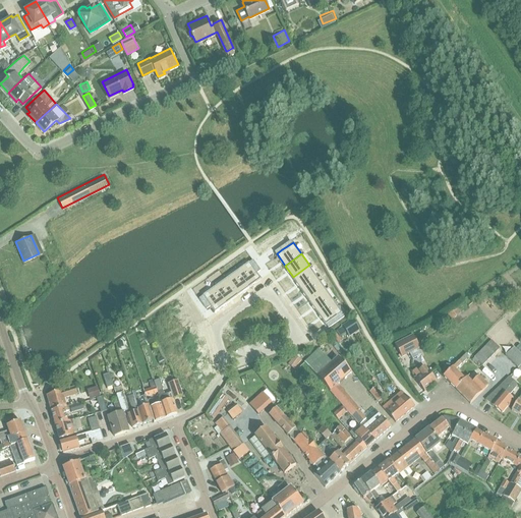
[(248,261),(237,269),(248,285),(261,277),(256,271),(252,266),(249,261),(248,261)]
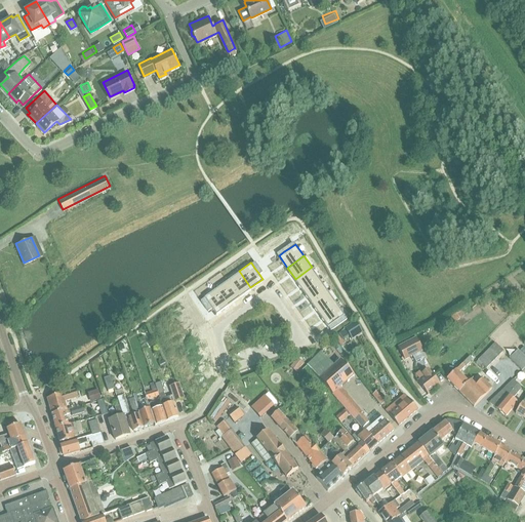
[(312,267),(295,279),(304,290),(320,279),(312,267)]
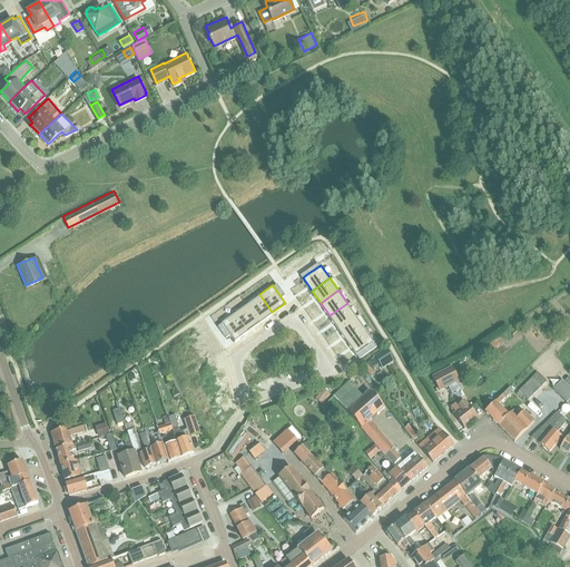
[(259,294),(247,303),(259,321),(272,312),(259,294)]
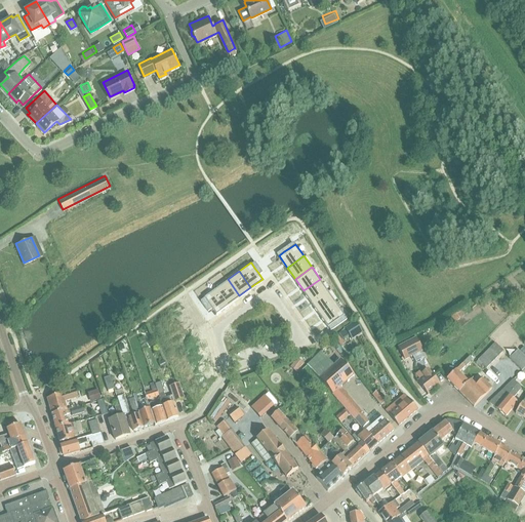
[(228,279),(215,287),(228,304),(239,295),(228,279)]
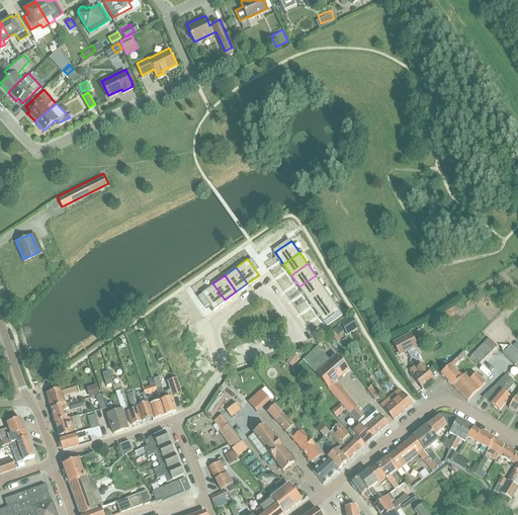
[(316,275),(299,286),(308,297),(324,286),(316,275)]
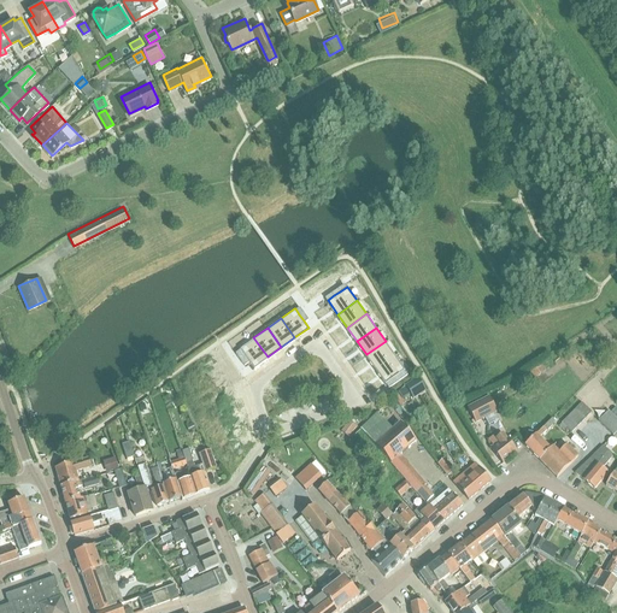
[(253,337),(240,347),(240,348),(245,354),(248,360),(254,367),(268,357),(253,337)]
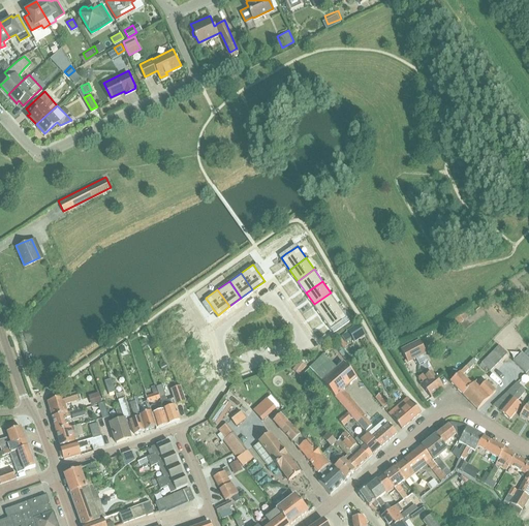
[(331,292),(314,304),(322,316),(339,304),(331,292)]
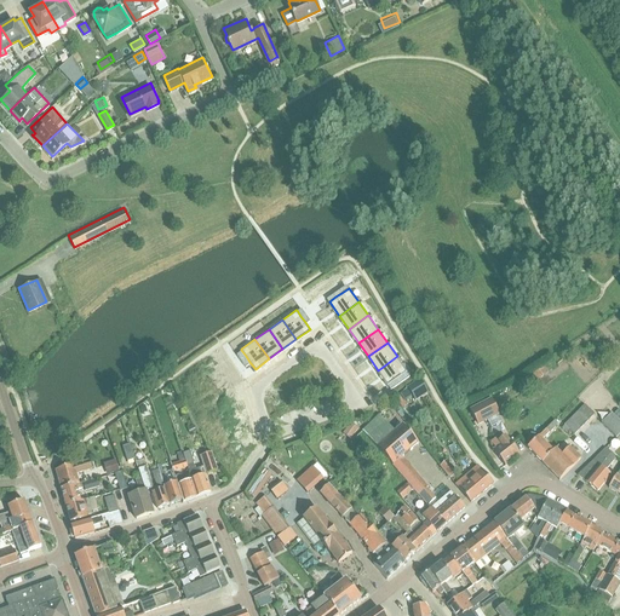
[(292,355),(300,349),(297,344),(288,351),(292,355)]
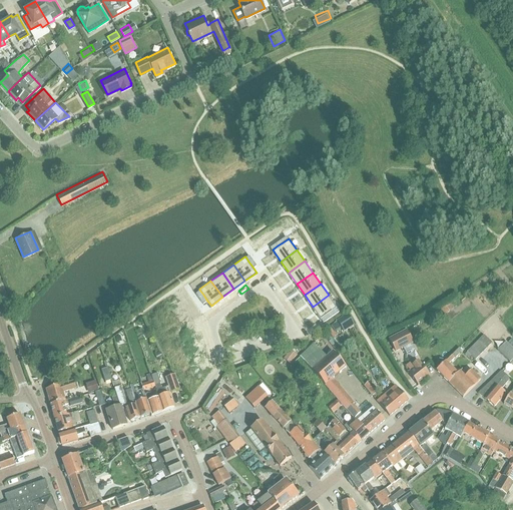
[(329,295),(313,307),(321,318),(326,314),(331,311),(337,307),(329,295)]
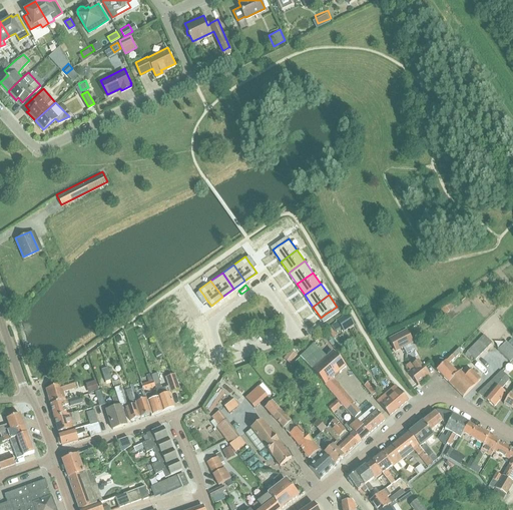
[(453,307),(450,301),(445,304),(432,311),(436,318),(449,310),(448,310),(453,307)]
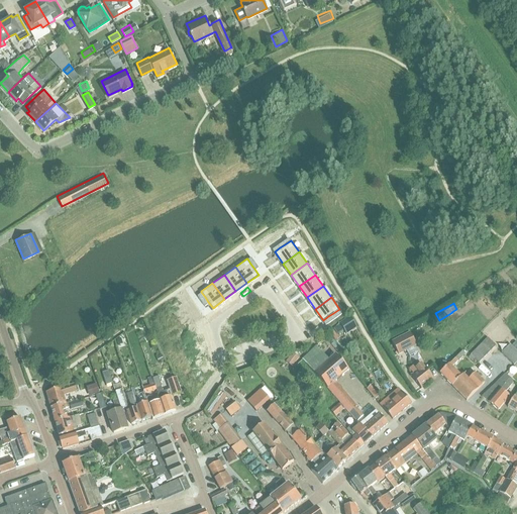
[(339,321),(333,326),(337,332),(343,328),(345,331),(355,325),(349,315),(339,321)]
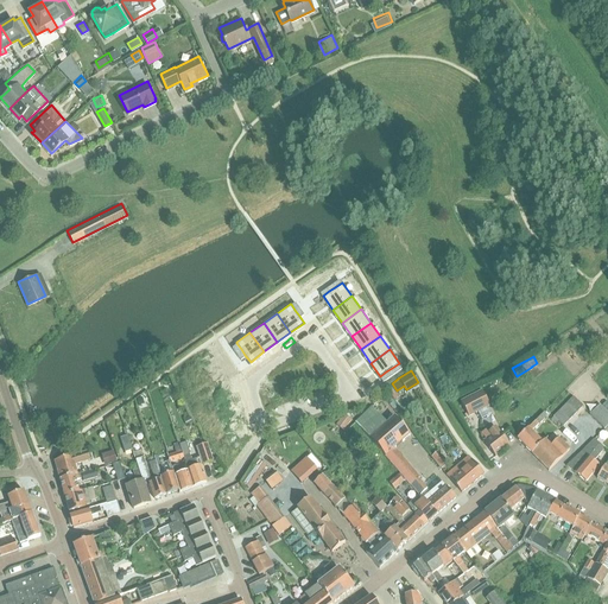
[(481,388),(461,399),(468,414),(489,402),(481,388)]
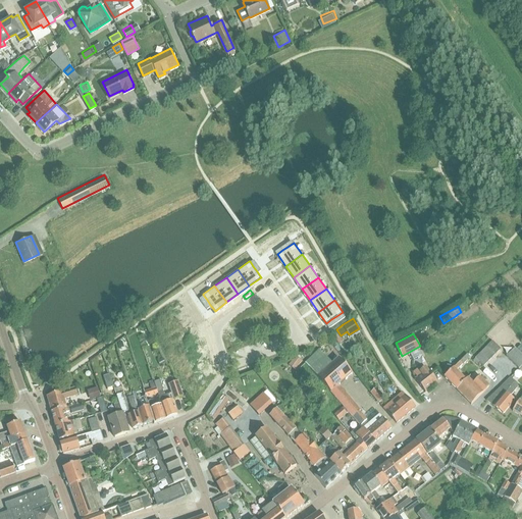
[(491,340),(488,343),(496,351),(500,347),(491,340)]
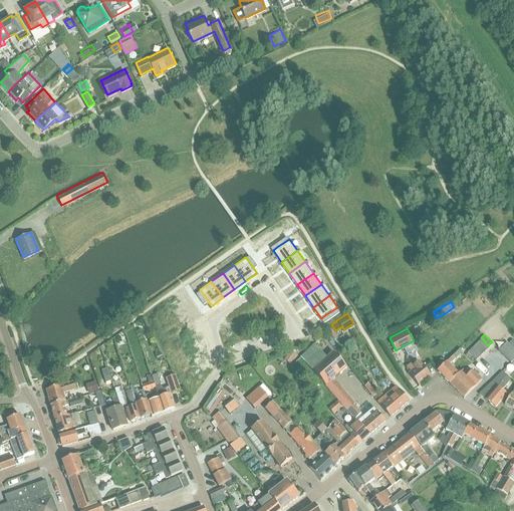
[(476,341),(484,349),(485,348),(488,345),(481,337),(477,341),(476,341)]
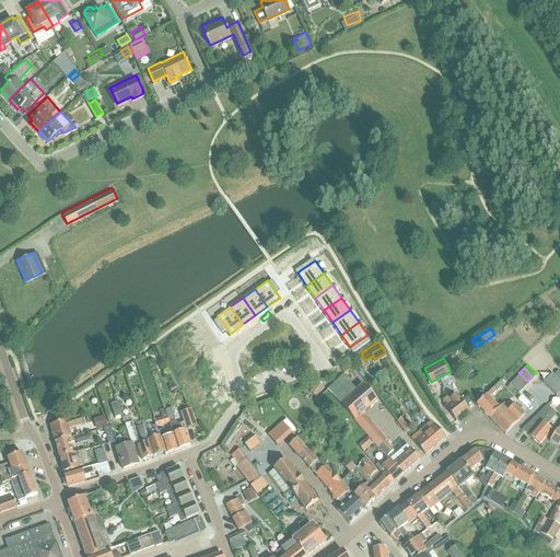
[(552,370),(543,380),(547,384),(557,375),(553,372),(552,370)]
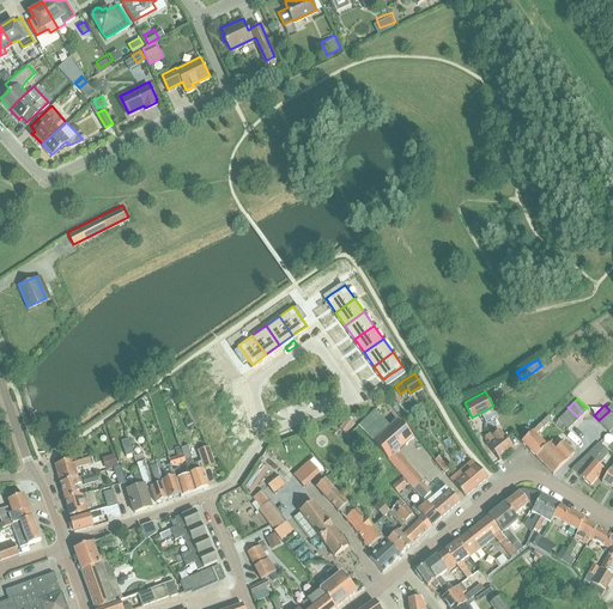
[(563,412),(572,421),(577,416),(568,407),(563,412)]
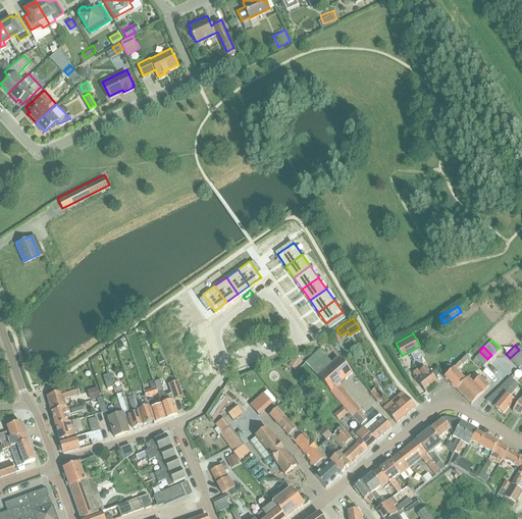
[(338,383),(352,371),(338,356),(332,362),(319,348),(305,361),(360,424),(367,418),(359,410),(361,409),(338,383)]
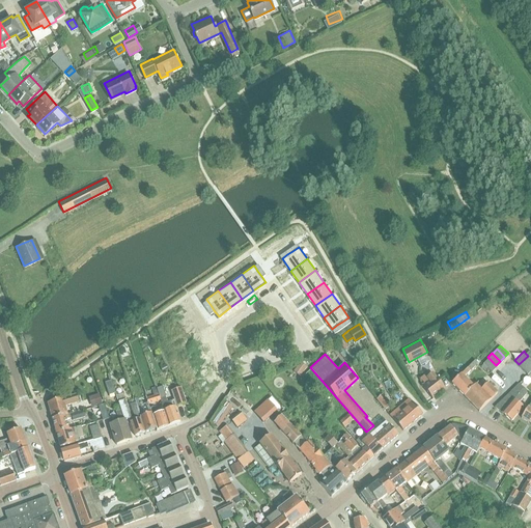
[(528,356),(519,364),(523,368),(530,360),(530,359),(529,357),(528,356)]
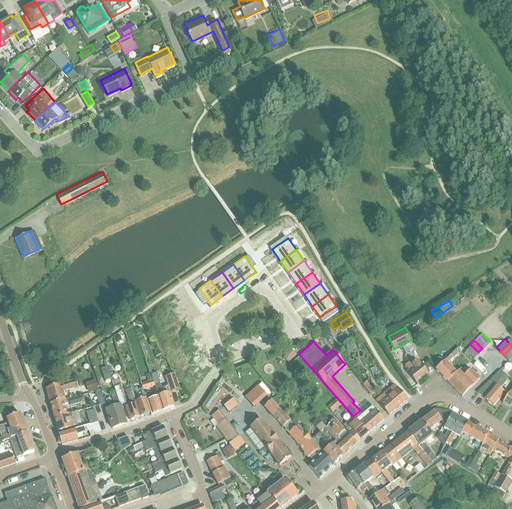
[(435,367),(449,381),(462,394),(479,376),(470,366),(464,372),(459,367),(456,370),(447,361),(450,357),(451,358),(461,347),(458,344),(435,367)]
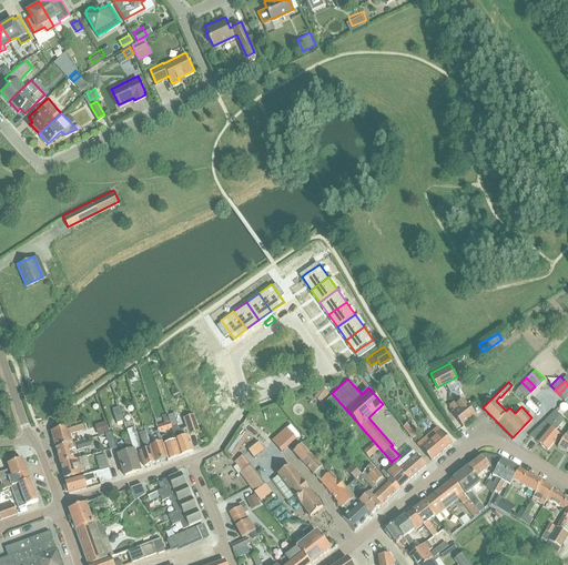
[(521,382),(517,387),(520,392),(526,396),(530,391),(521,382)]
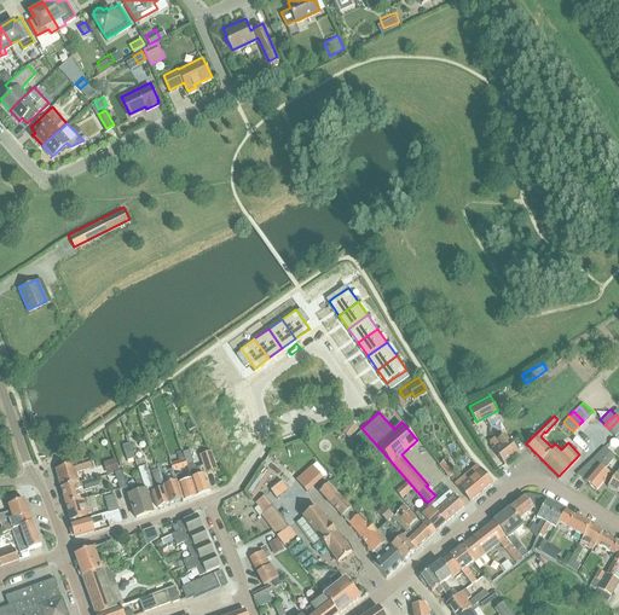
[(341,430),(350,436),(357,425),(354,424),(351,421),(350,419),(341,430)]
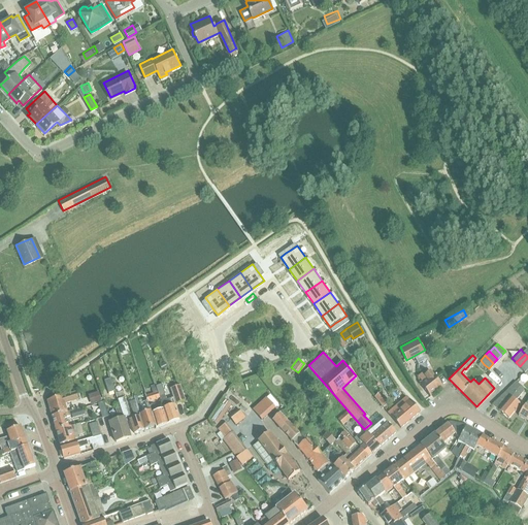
[(429,369),(424,373),(422,371),(417,375),(422,381),(420,382),(430,395),(441,386),(429,369)]
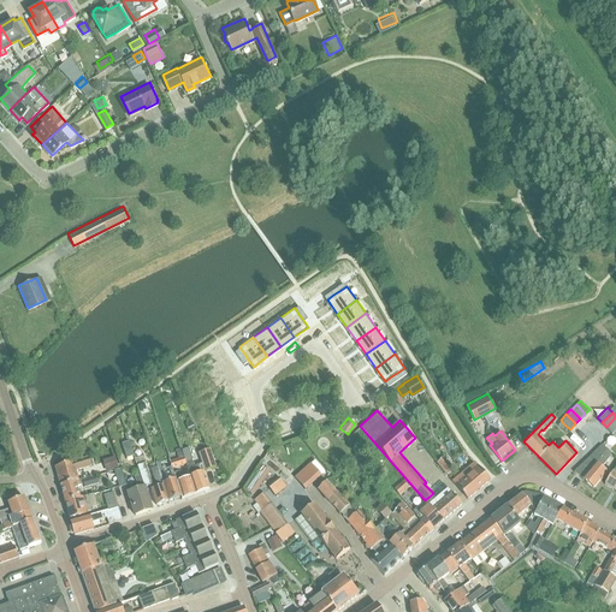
[(134,452),(129,439),(122,441),(126,455),(134,452)]
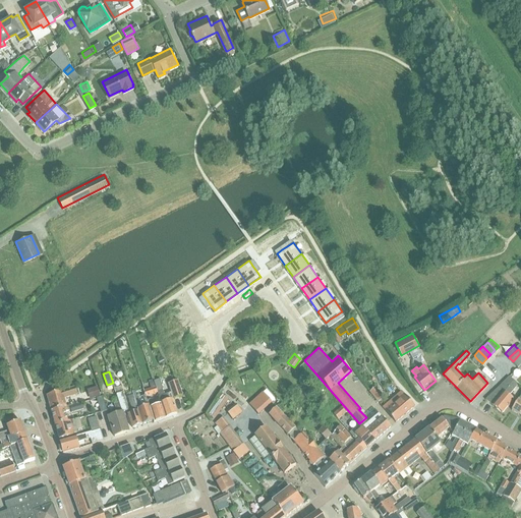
[(508,393),(512,388),(517,383),(513,379),(514,379),(509,375),(485,397),(501,411),(513,398),(508,393)]
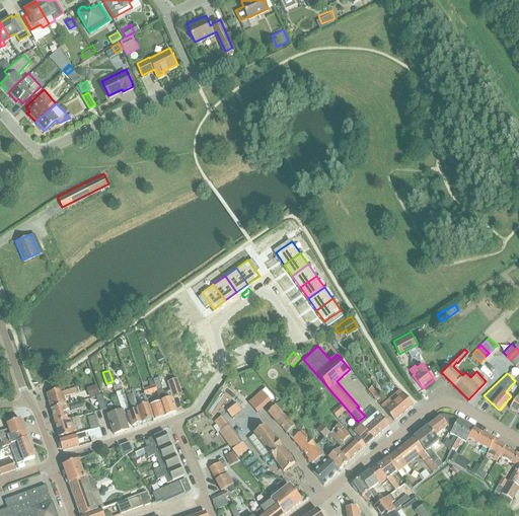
[(157,376),(152,377),(155,387),(155,389),(158,399),(163,415),(175,410),(168,389),(162,391),(160,386),(157,376)]
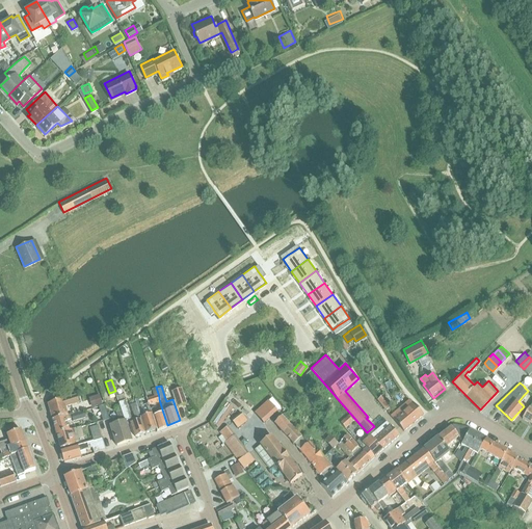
[(159,399),(159,397),(156,387),(152,388),(154,395),(147,397),(148,402),(148,403),(159,399)]
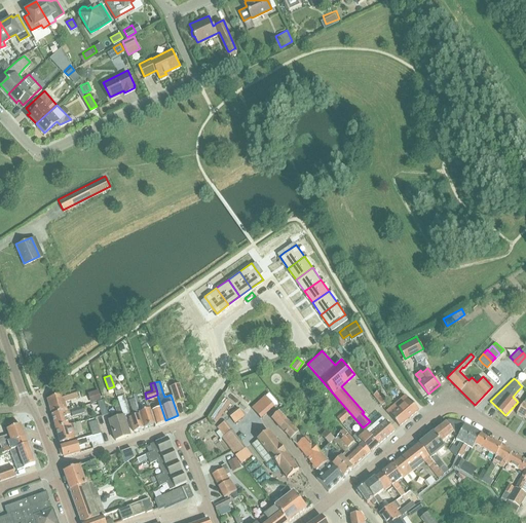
[(184,397),(182,391),(179,382),(170,385),(175,401),(184,397)]
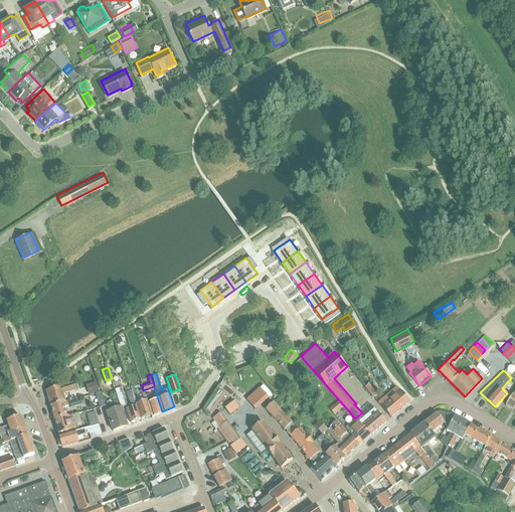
[(62,391),(75,387),(73,380),(60,385),(60,384),(45,388),(50,404),(65,399),(62,391)]
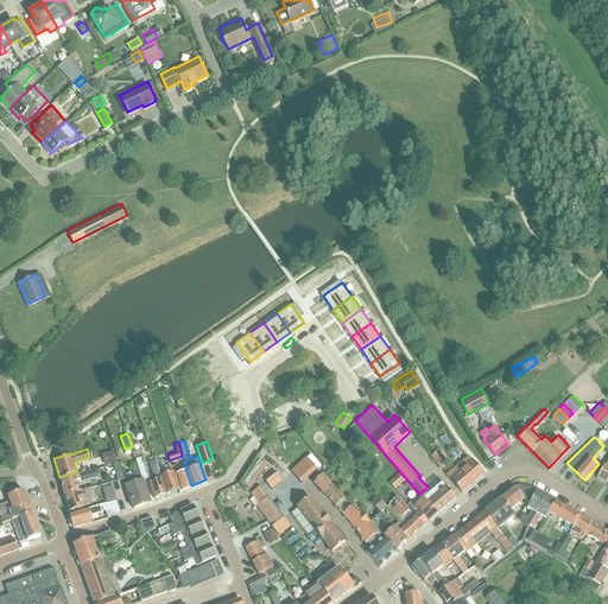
[(102,452),(105,462),(116,458),(113,449),(102,452)]
